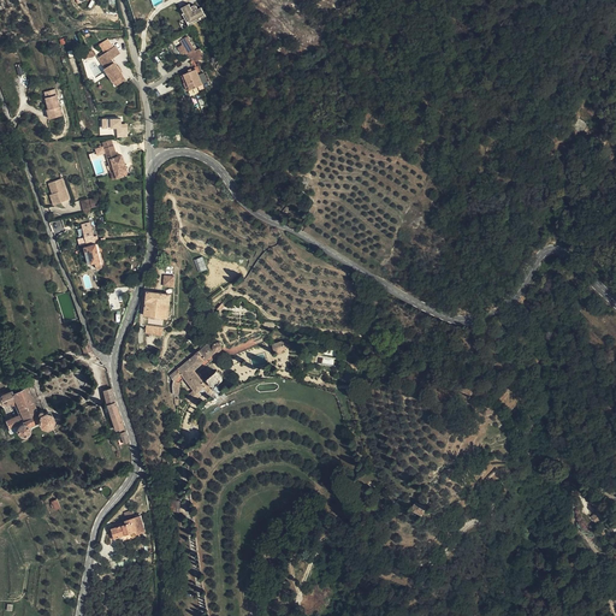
[(185,6),(199,21),(208,15),(203,7),(201,9),(199,5),(195,4),(193,5),(191,3),(185,6)]
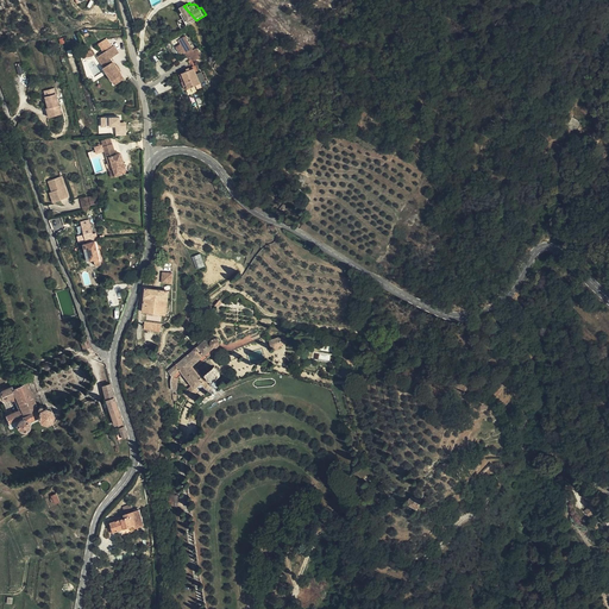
[(190,25),(196,20),(183,6),(181,8),(190,25)]
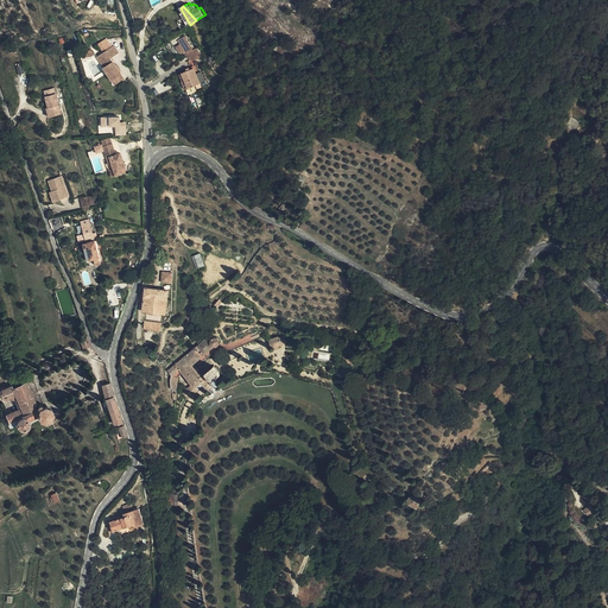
[(198,56),(201,59),(206,57),(201,46),(196,49),(190,36),(183,39),(189,54),(191,59),(195,57),(198,56)]
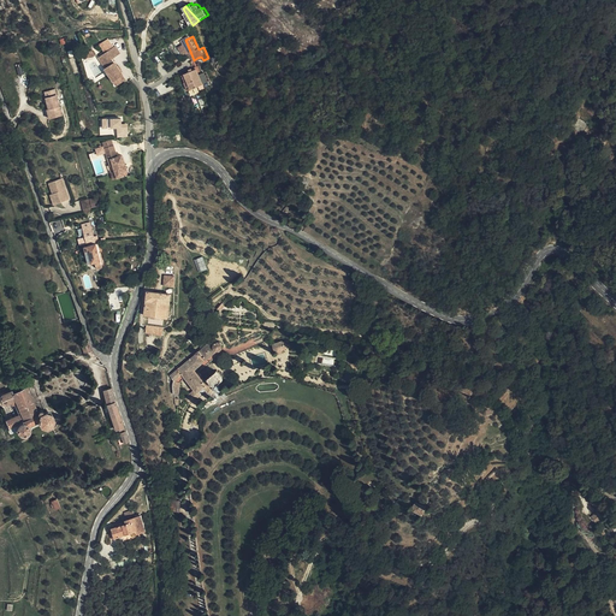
[(193,72),(187,75),(188,78),(195,76),(200,87),(206,86),(200,70),(193,72)]
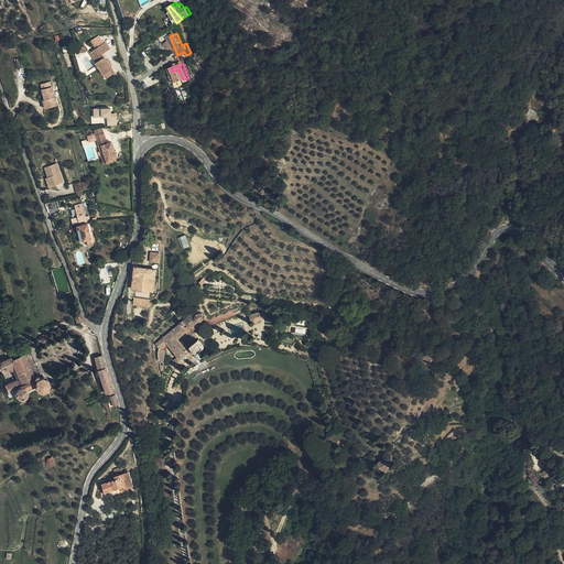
[(174,75),(177,83),(183,79),(179,69),(172,72),(174,75)]
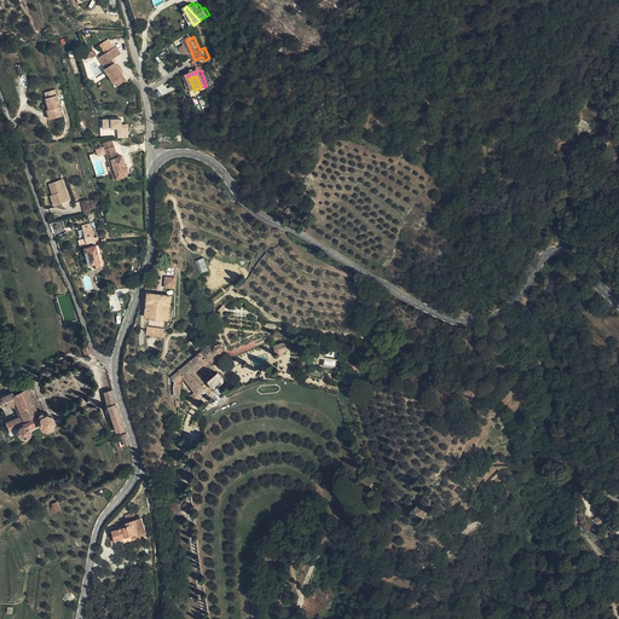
[(44,91),(46,104),(47,109),(46,109),(47,117),(62,115),(56,88),(44,91)]
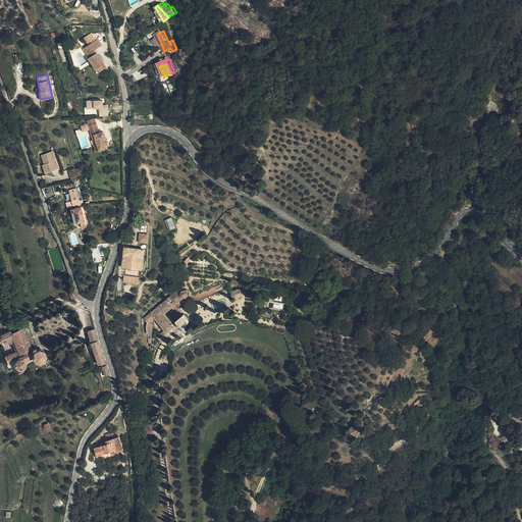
[(103,101),(86,101),(87,110),(99,109),(99,116),(108,116),(108,105),(103,105),(103,101)]
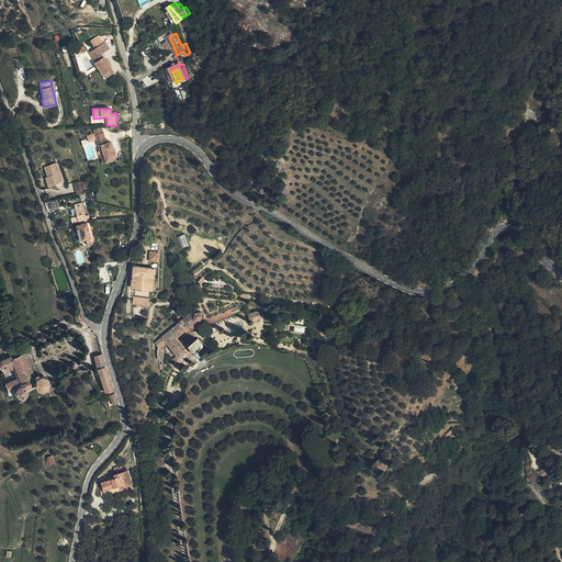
[(105,143),(102,133),(94,135),(96,138),(99,150),(102,150),(105,161),(111,159),(110,156),(114,155),(111,142),(105,143)]
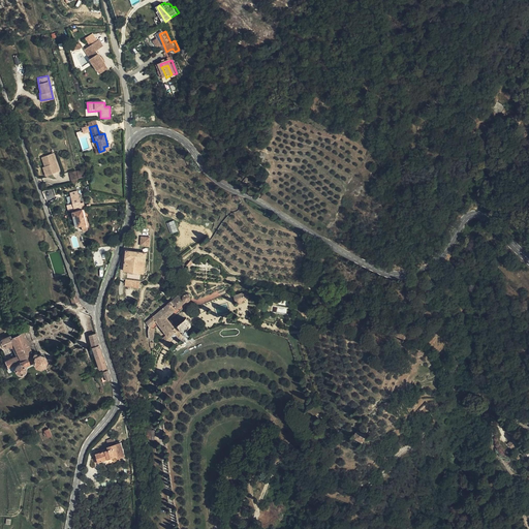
[(47,163),(51,173),(60,168),(53,152),(41,156),(45,164),(47,163)]
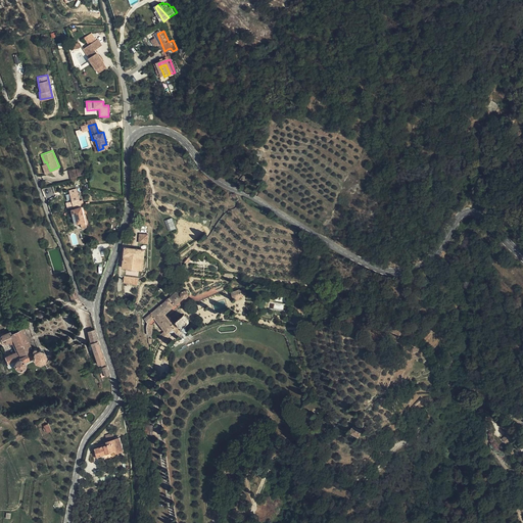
[(68,171),(70,181),(78,180),(75,169),(68,171)]
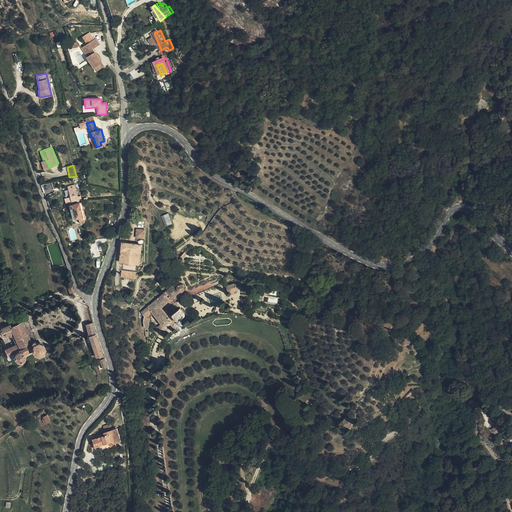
[(68,186),(72,202),(79,201),(75,184),(68,186)]
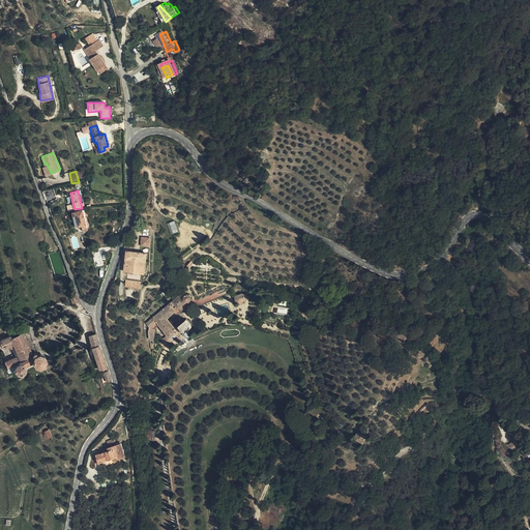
[(88,230),(83,210),(72,212),(76,227),(82,226),(83,231),(88,230)]
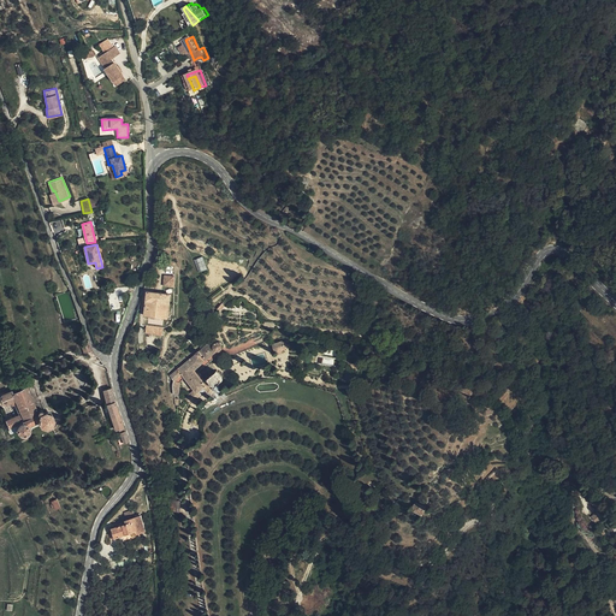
[(199,272),(207,270),(202,258),(194,260),(199,272)]
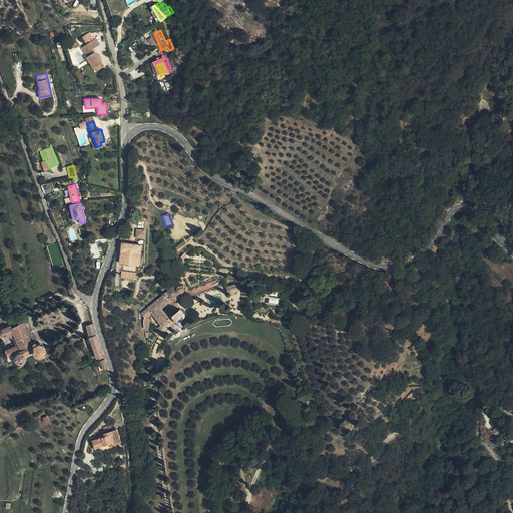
[(143,238),(144,229),(135,229),(134,237),(143,238)]
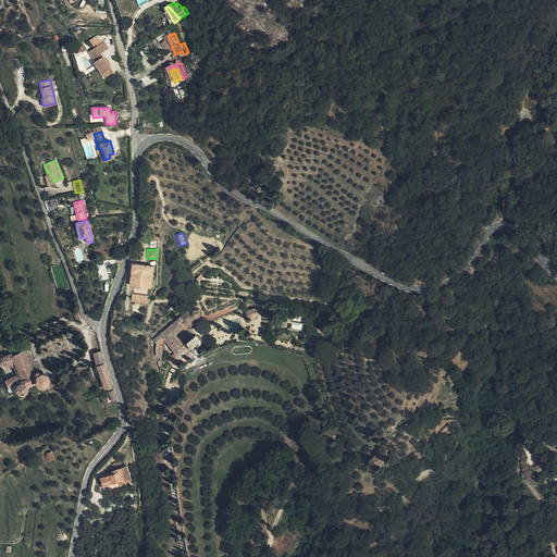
[(131,285),(152,287),(155,265),(134,263),(131,285)]
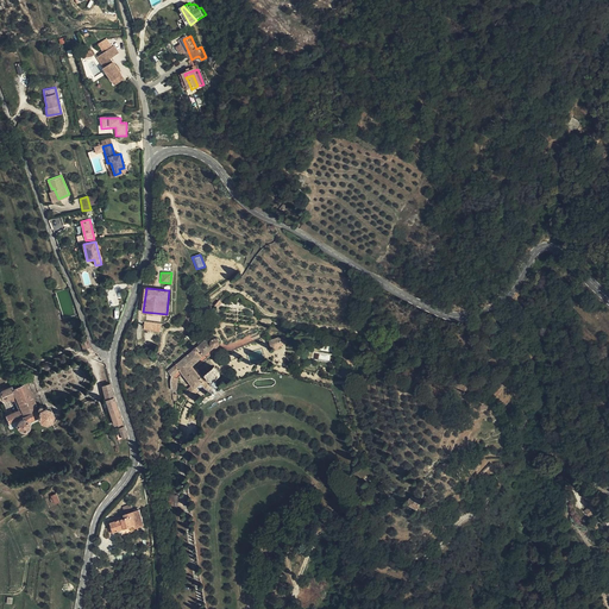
[(165,324),(167,314),(143,312),(142,321),(165,324)]
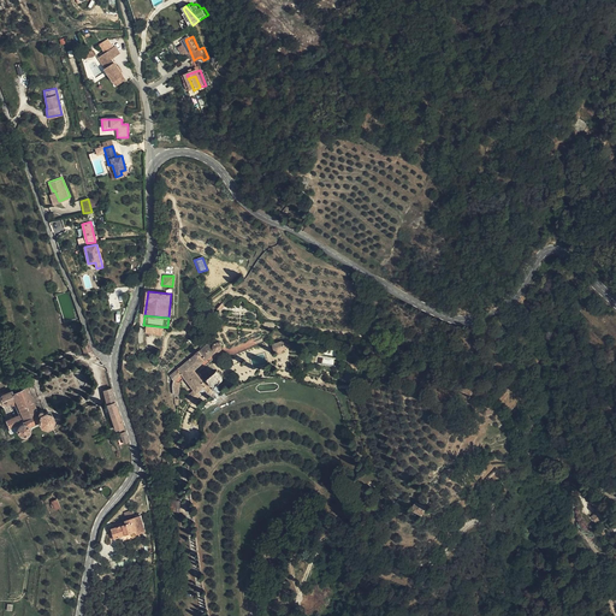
[(173,379),(175,395),(179,397),(181,383),(185,377),(195,390),(185,397),(191,403),(207,390),(209,391),(213,392),(215,390),(215,386),(224,379),(217,371),(205,381),(194,371),(205,361),(200,356),(202,355),(206,360),(215,351),(218,351),(219,351),(220,350),(221,350),(223,348),(223,347),(223,345),(223,344),(221,343),(220,342),(218,342),(217,342),(215,342),(212,337),(207,342),(206,341),(205,341),(203,342),(202,343),(202,344),(203,345),(199,348),(200,349),(195,353),(196,354),(170,375),(173,379)]
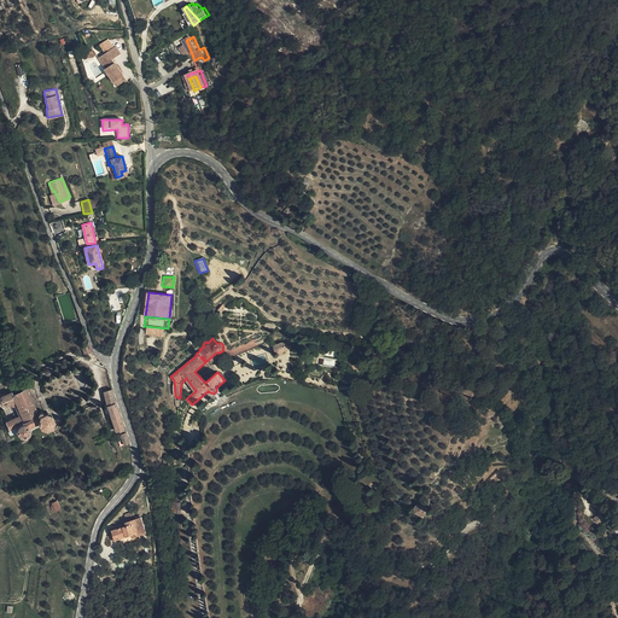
[(274,344),(275,353),(287,350),(287,349),(289,348),(290,348),(290,347),(290,345),(289,344),(287,344),(286,344),(284,344),(284,343),(274,344)]
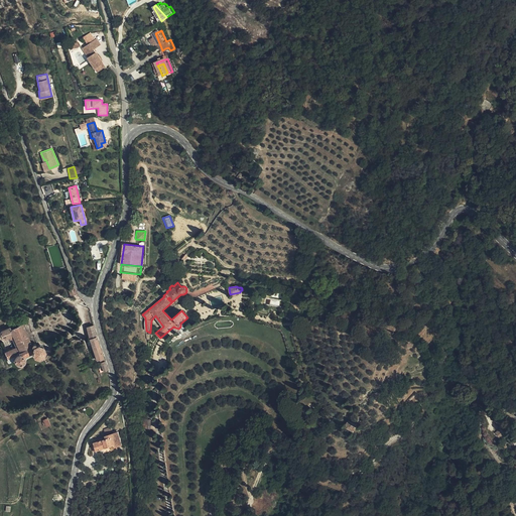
[(71,296),(77,294),(75,287),(68,289),(71,296)]
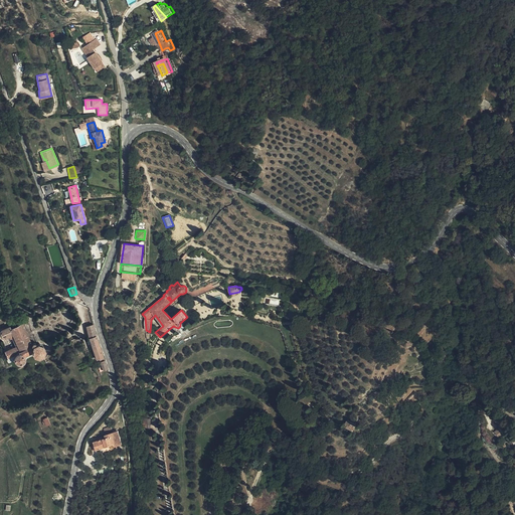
[(220,295),(208,299),(212,309),(224,304),(220,295)]
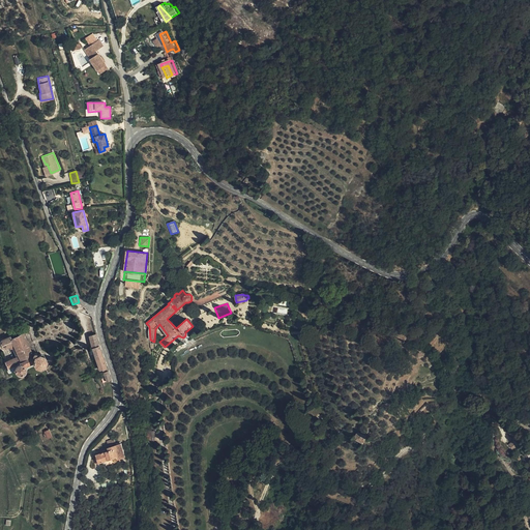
[(19,355),(17,356),(5,361),(9,372),(16,370),(16,371),(17,372),(18,374),(19,374),(21,374),(23,374),(24,373),(25,372),(26,370),(26,367),(25,365),(33,361),(35,365),(40,367),(45,365),(47,360),(45,355),(40,354),(37,355),(37,354),(36,353),(35,352),(34,352),(34,353),(33,353),(32,355),(23,333),(11,339),(10,335),(1,340),(0,343),(2,347),(5,348),(9,346),(10,349),(12,348),(15,347),(19,355)]
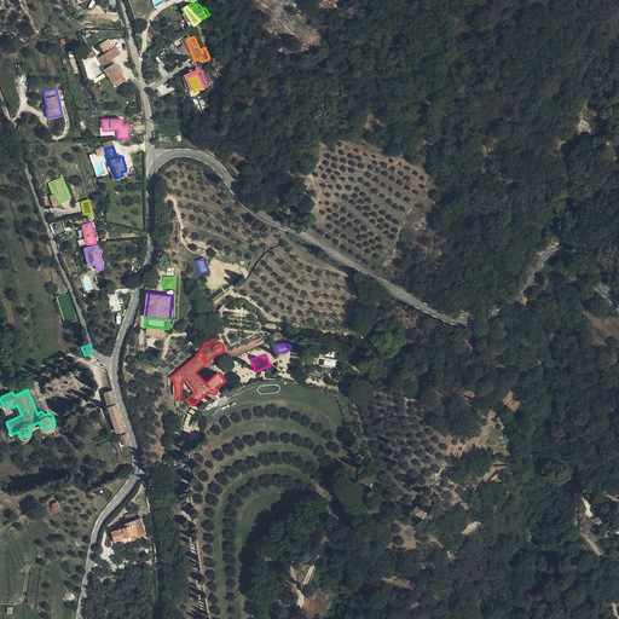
[(119,431),(121,437),(123,445),(129,444),(115,403),(111,389),(104,392),(108,408),(116,431),(119,431)]
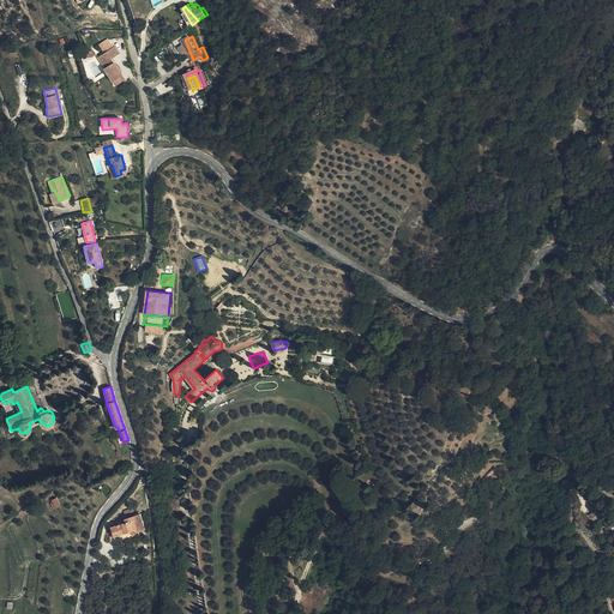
[(421,503),(422,499),(416,497),(411,509),(421,513),(425,505),(421,503)]
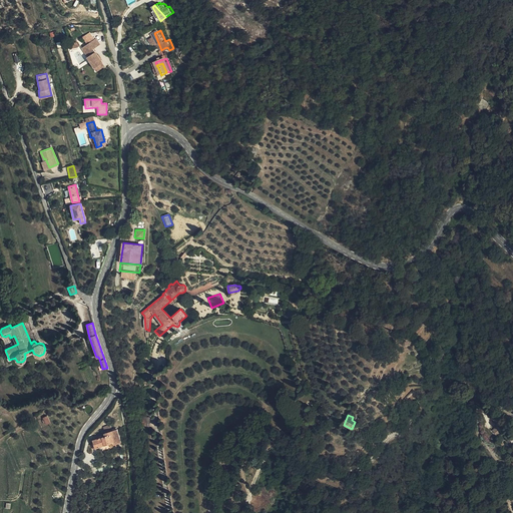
[(104,427),(106,433),(113,431),(110,424),(104,427)]
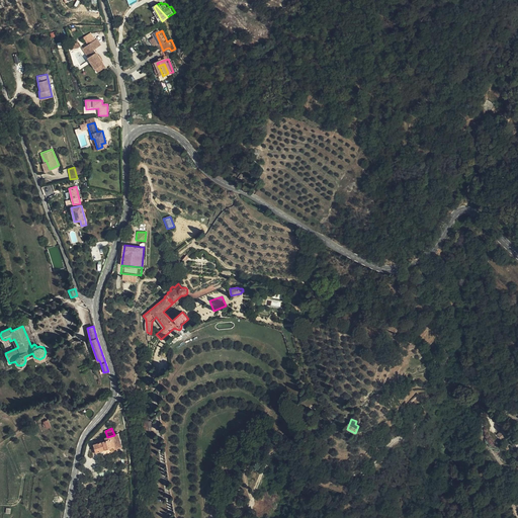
[(94,452),(102,450),(115,446),(116,448),(122,446),(118,433),(114,435),(107,437),(105,437),(106,440),(91,445),(94,452)]
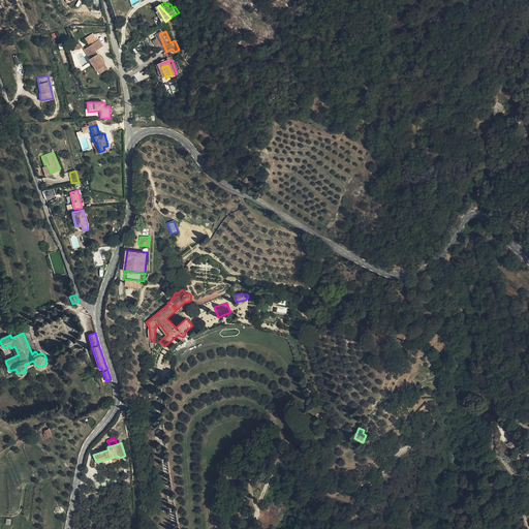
[(118,456),(104,460),(106,465),(120,461),(119,458),(118,456)]
